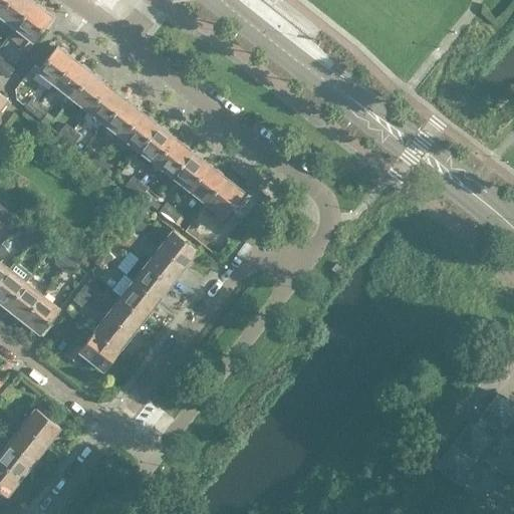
[(0,13),(16,26),(34,3),(32,1),(32,0),(9,0),(0,11),(0,13)]
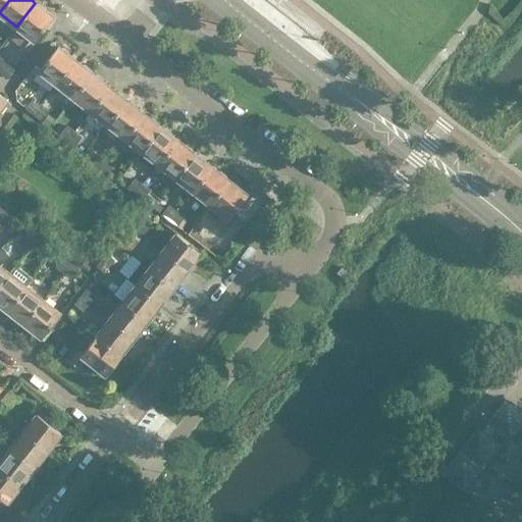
[(0,0),(0,11),(9,0),(0,0)]
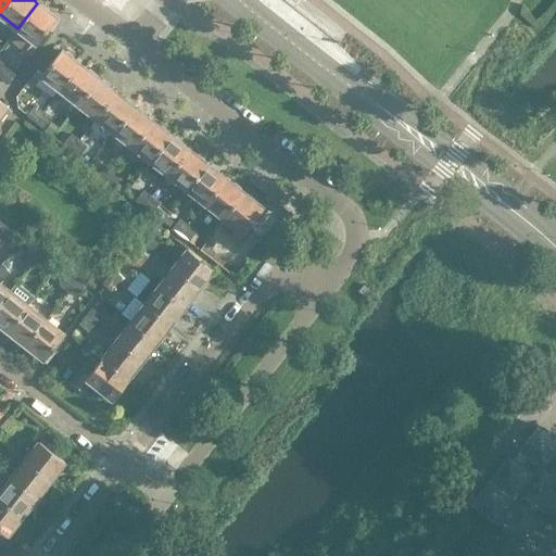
[(37,45),(52,25),(58,19),(48,12),(49,11),(48,9),(42,4),(40,4),(39,4),(37,3),(17,28),(30,39),(23,49),(28,54),(37,43),(37,45)]
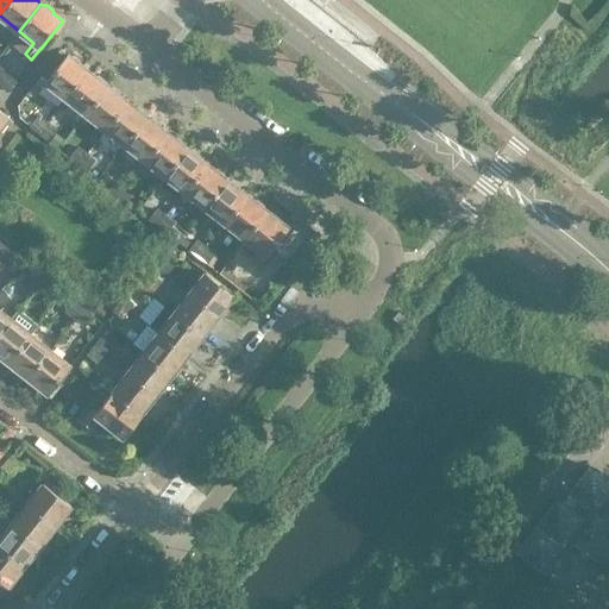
[(67,99),(88,70),(81,64),(81,62),(74,56),(71,57),(68,55),(45,82),(67,99)]
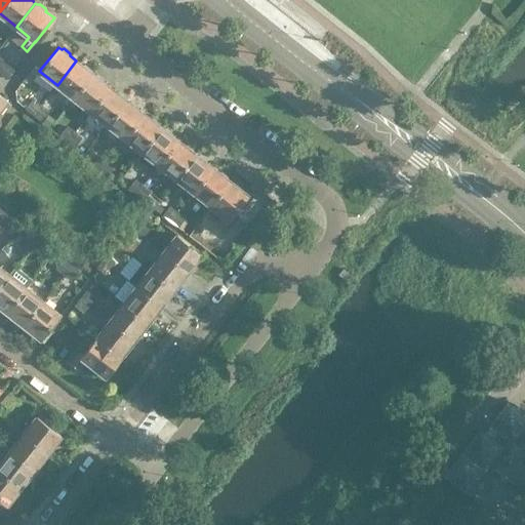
[(0,74),(7,80),(14,71),(0,58),(0,74)]
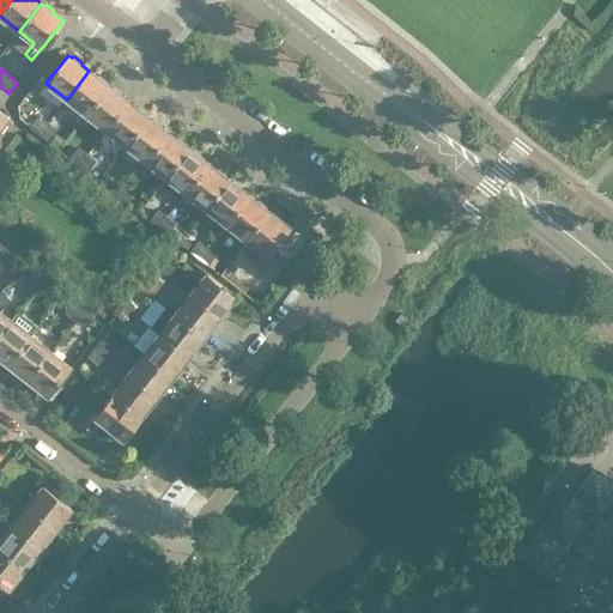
[(86,115),(109,86),(107,85),(107,84),(107,82),(99,77),(97,77),(89,71),(67,99),(86,115)]
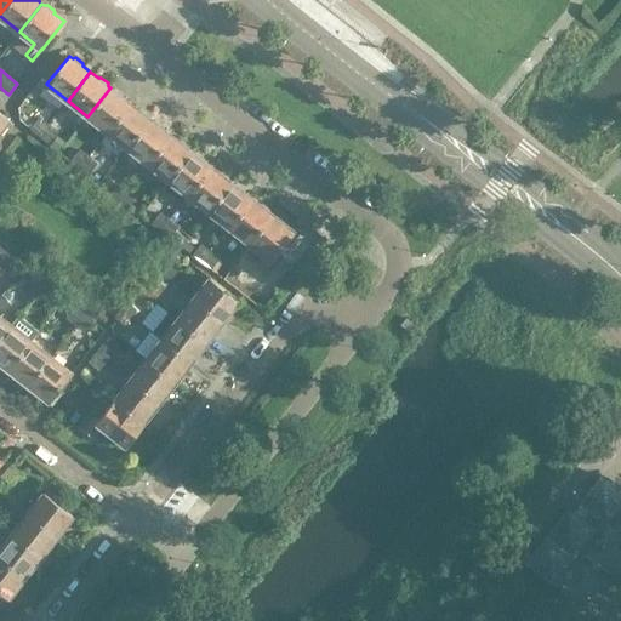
[(108,132),(130,103),(123,97),(123,95),(115,89),(113,90),(110,87),(87,117),(108,132)]
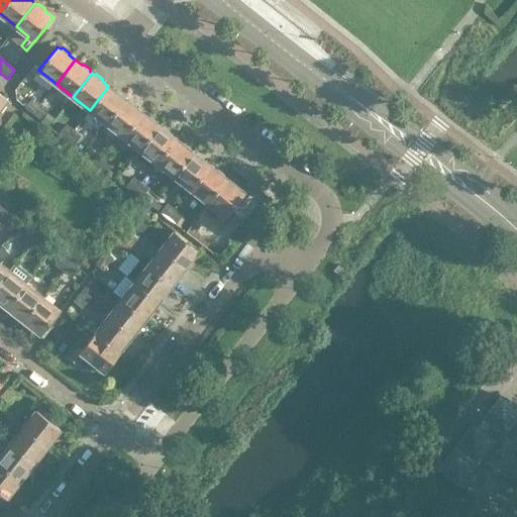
[(107,123),(125,100),(123,98),(123,95),(117,91),(115,91),(115,92),(108,86),(90,110),(107,123)]
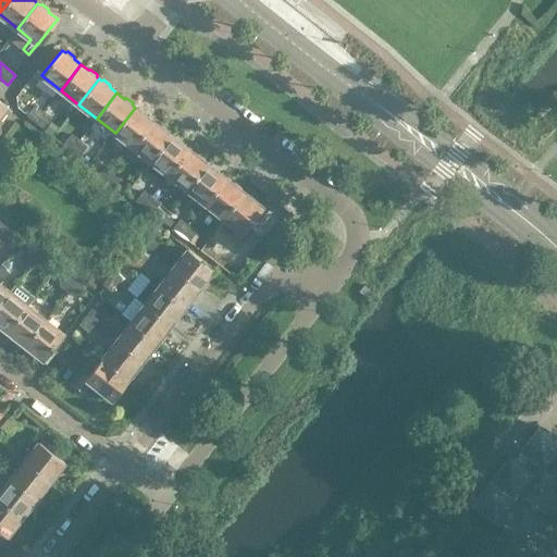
[(36,122),(44,112),(36,107),(28,116),(36,122)]
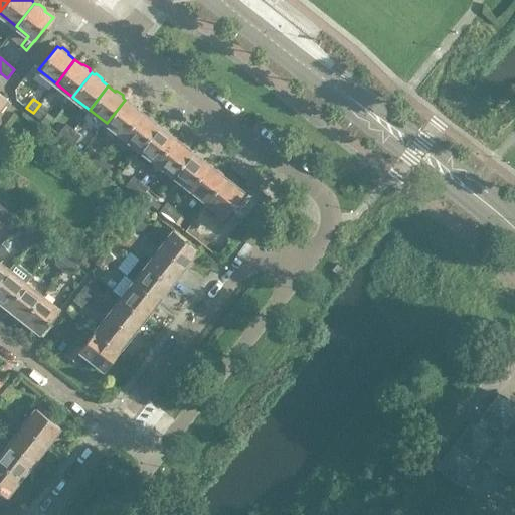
[(123,136),(142,113),(135,107),(135,105),(130,101),(128,101),(127,101),(125,100),(107,123),(123,136)]
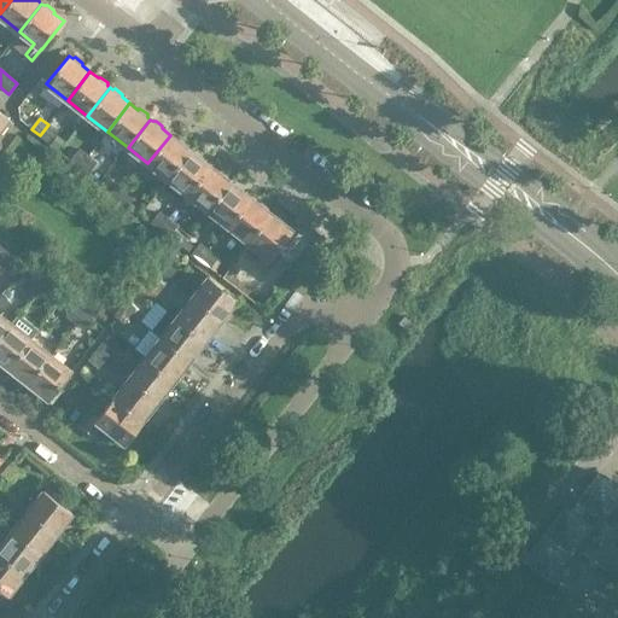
[(47,143),(57,132),(48,124),(40,135),(47,143)]
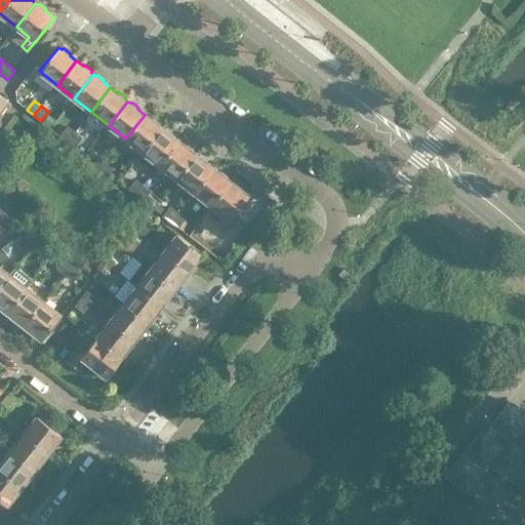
[(143,152),(162,128),(159,126),(160,126),(159,124),(154,119),(152,119),(151,120),(145,115),(125,138),(143,152)]
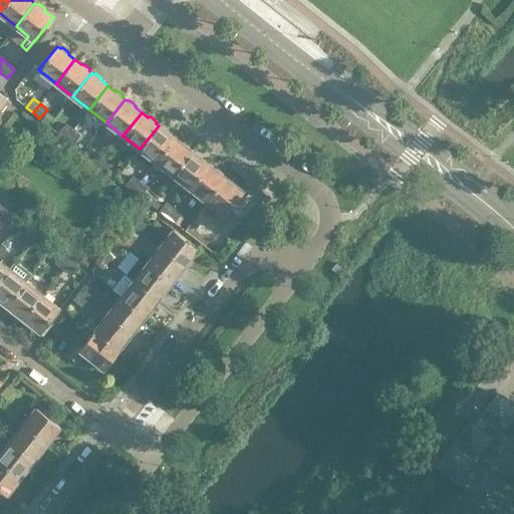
[(66,139),(73,131),(66,124),(59,134),(66,139)]
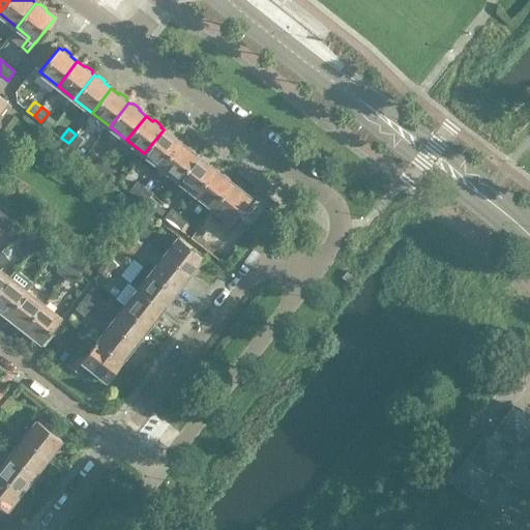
[(162,167),(180,143),(174,138),(174,137),(174,135),(168,130),(166,130),(164,129),(144,153),(162,167)]
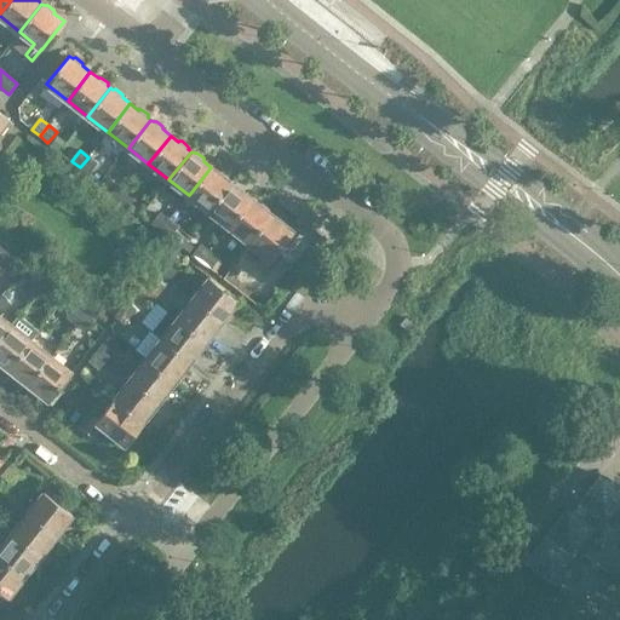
[(89,174),(96,164),(89,158),(80,167),(89,174)]
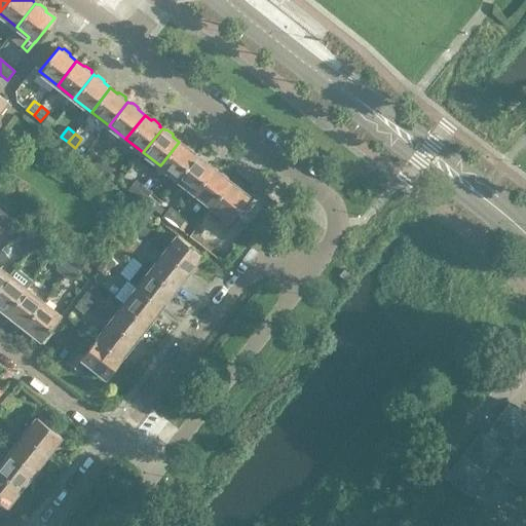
[(178,179),(196,155),(194,153),(194,151),(188,146),(186,147),(179,142),(160,165),(178,179)]
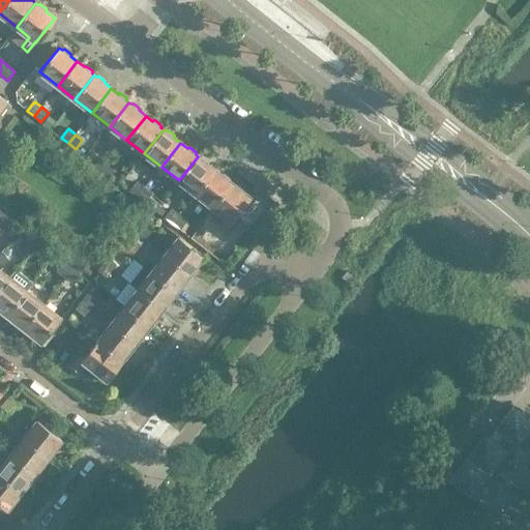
[(196,194),(215,170),(208,165),(208,162),(202,157),(200,157),(198,156),(179,180),(196,194)]
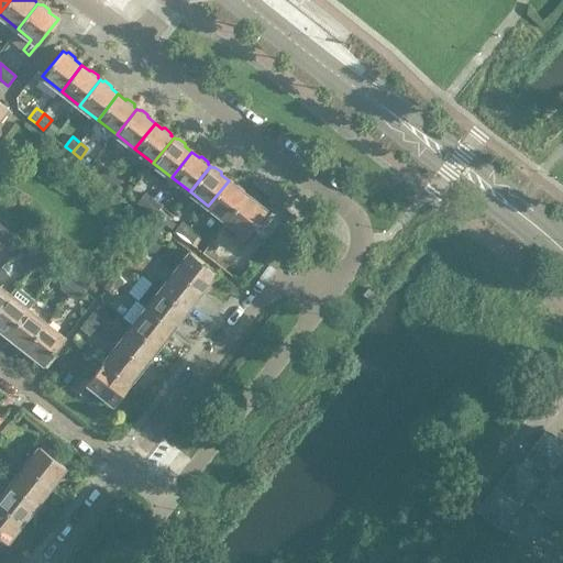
[(106,186),(112,176),(106,170),(98,179),(106,186)]
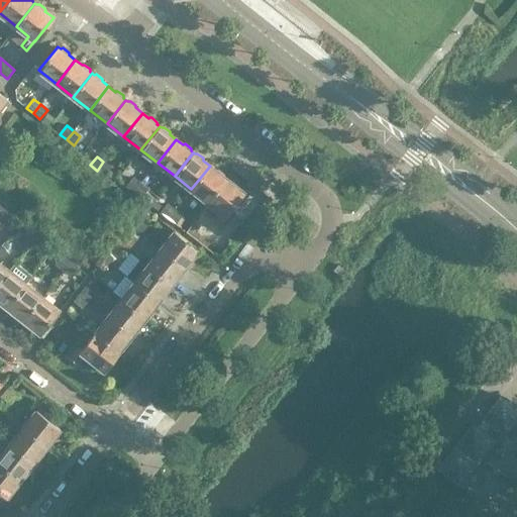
[(104,176),(110,168),(103,162),(97,171),(104,176)]
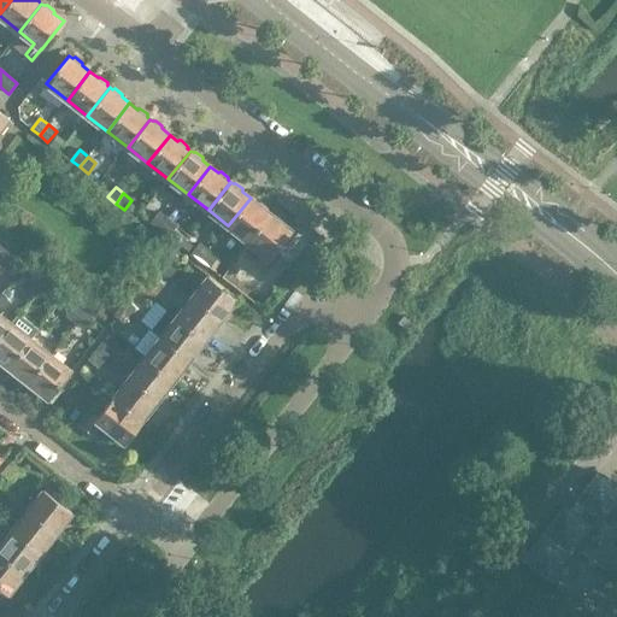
[(248,242),(270,213),(268,211),(268,209),(260,203),(258,204),(251,198),(228,225),(248,242)]
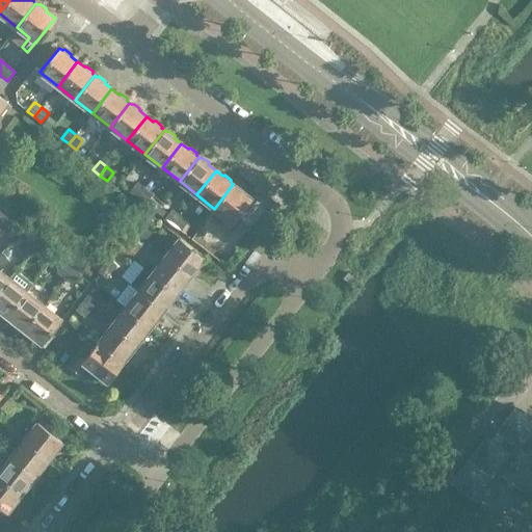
[(138,198),(145,189),(138,184),(131,193),(138,198)]
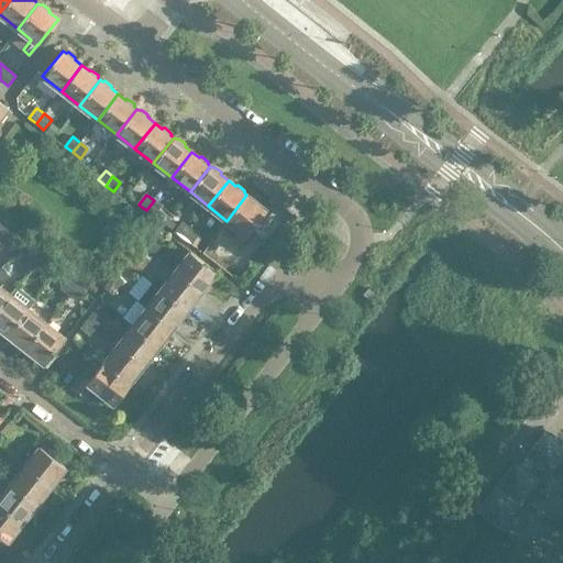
[(246,236),(267,210),(258,203),(258,201),(252,196),(250,196),(250,197),(246,195),(227,221),(240,231),(232,242),(238,246),(246,236)]
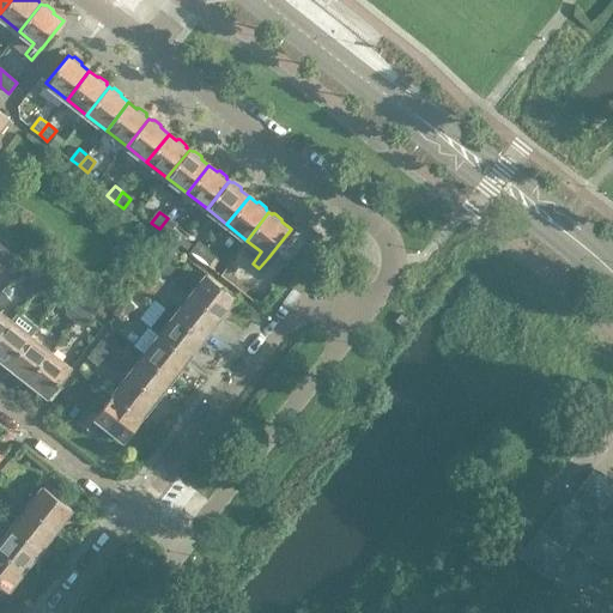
[(168,235),(176,225),(168,218),(159,229),(168,235)]
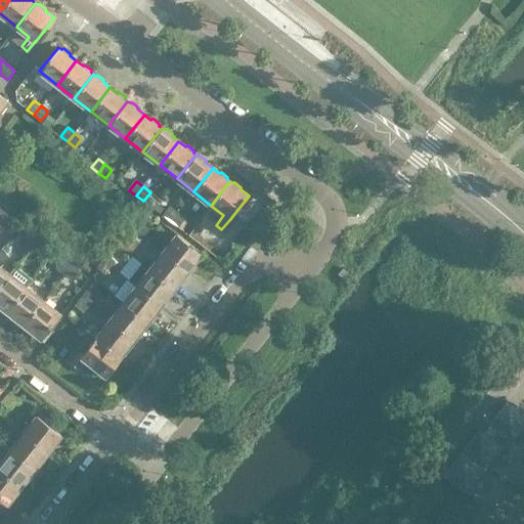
[(171,222),(178,213),(171,208),(164,216),(171,222)]
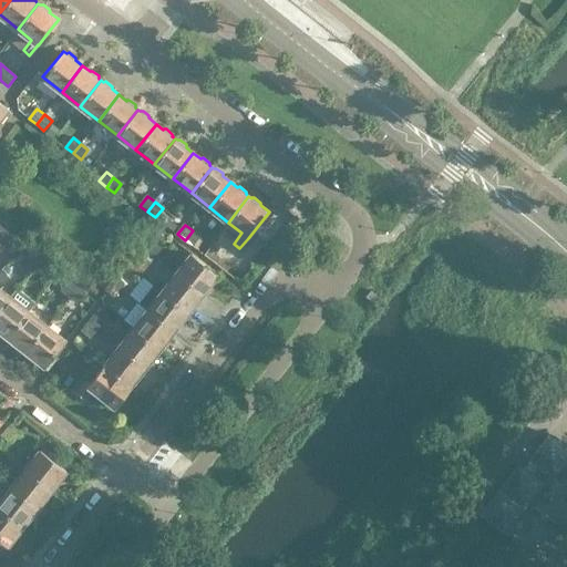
[(0,241),(3,245),(11,235),(4,229),(0,234),(0,241)]
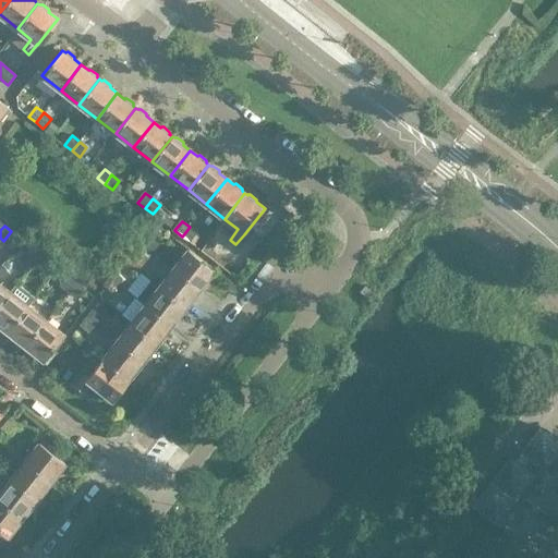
[(190,242),(196,232),(190,227),(182,237),(190,242)]
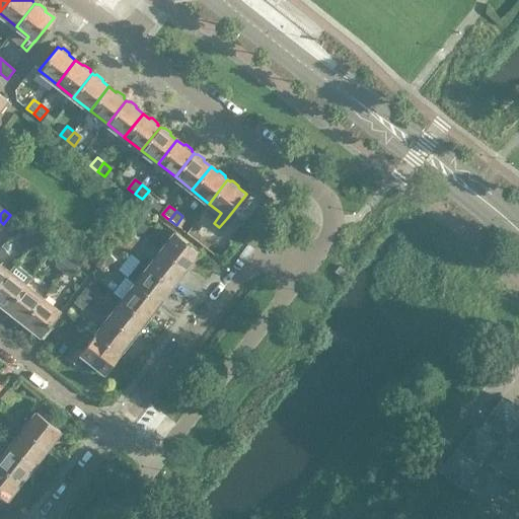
[(142,235),(147,228),(139,221),(133,228),(142,235)]
